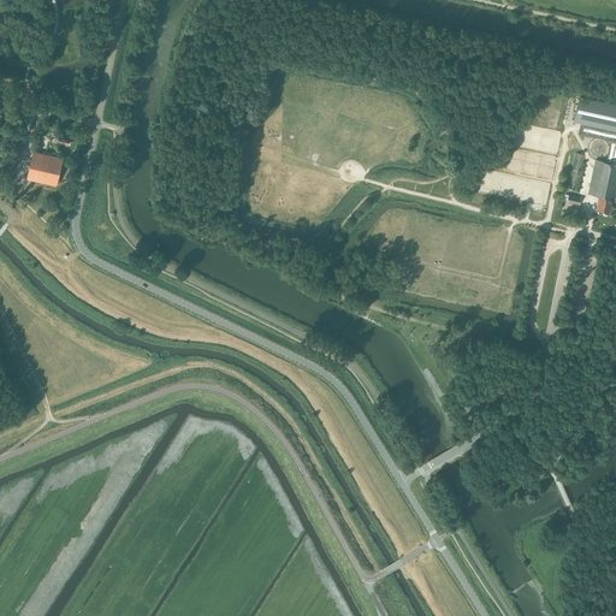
[(615,164),(615,104),(580,96),(574,122),(580,123),(579,134),(611,141),(606,161),(615,164)]
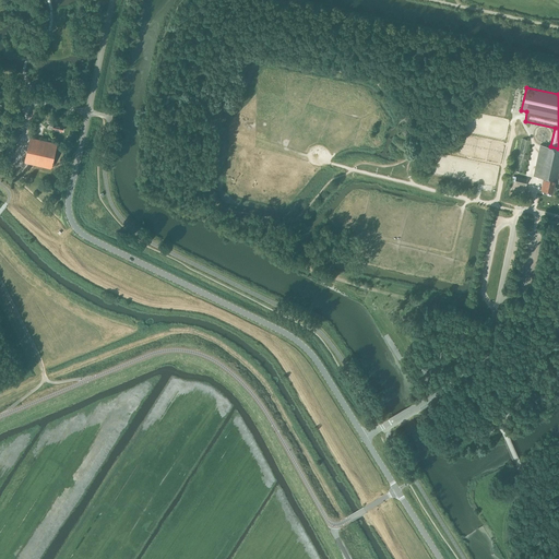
[(54,127),(52,129),(62,130),(63,125),(58,123),(58,122),(48,120),(48,123),(50,123),(50,126),(54,127)]
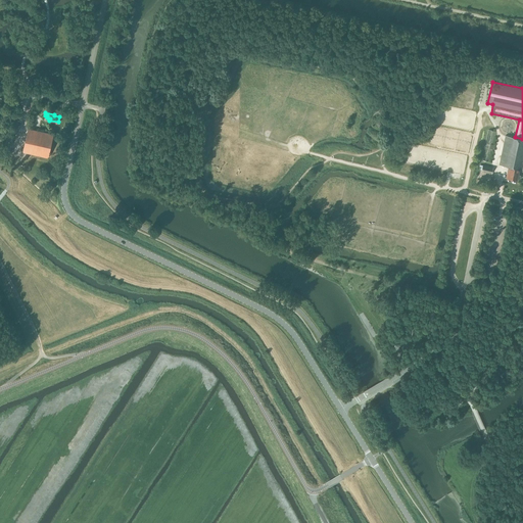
[(28,128),(22,151),(48,157),(53,134),(28,128)]
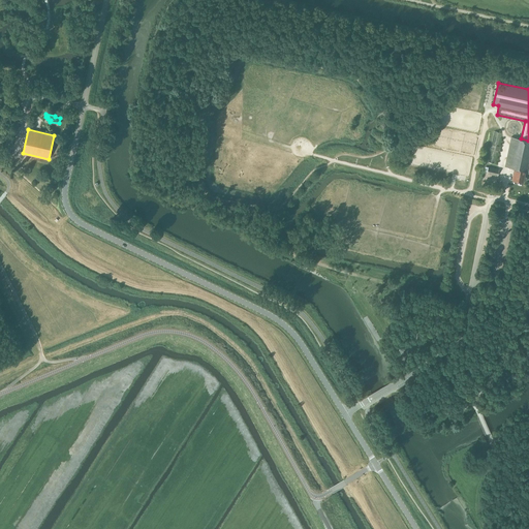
[(501,147),(500,147),(499,147),(501,133),(495,131),(488,162),(495,163),(498,151),(500,151),(501,147)]
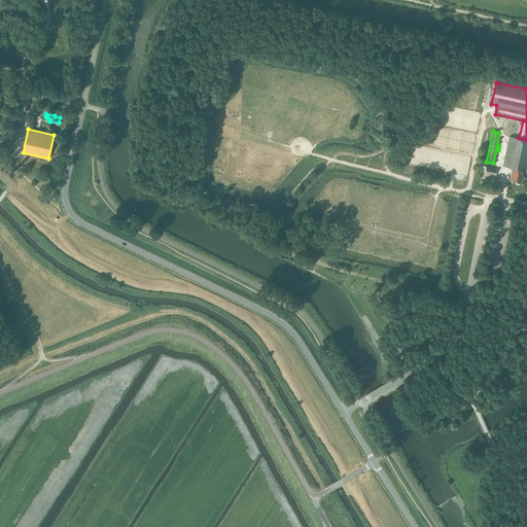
[(523,176),(524,170),(525,170),(526,160),(526,140),(519,138),(510,137),(503,165),(513,167),(511,179),(522,181),(522,180),(524,181),(525,176),(523,176)]
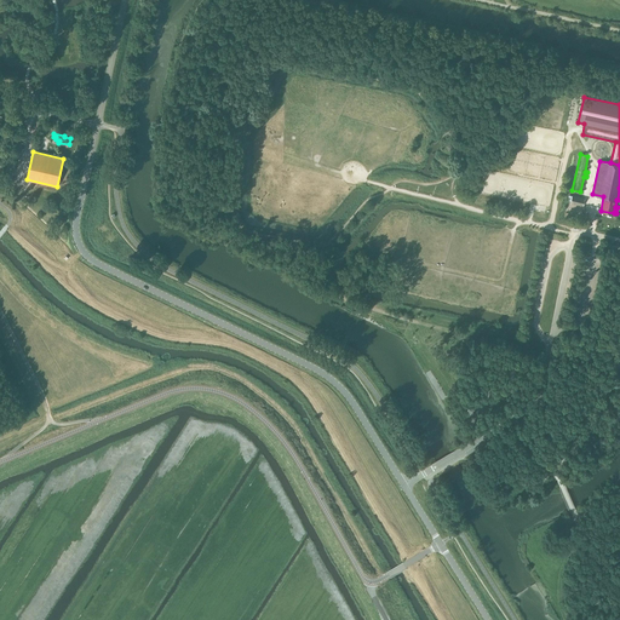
[(583,206),(585,199),(573,195),(570,204),(583,206)]
